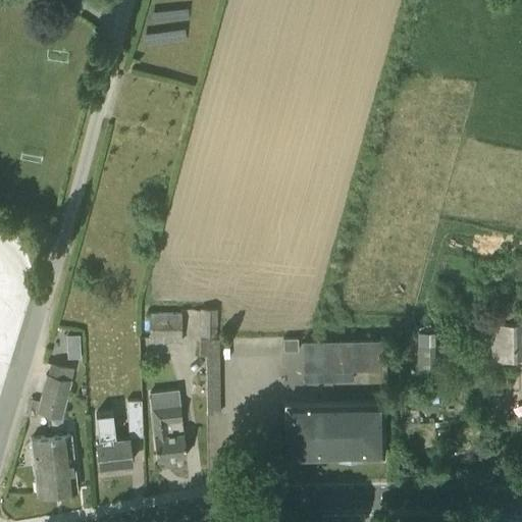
[(490,359),(521,358),(521,281),(490,281),(490,359)]
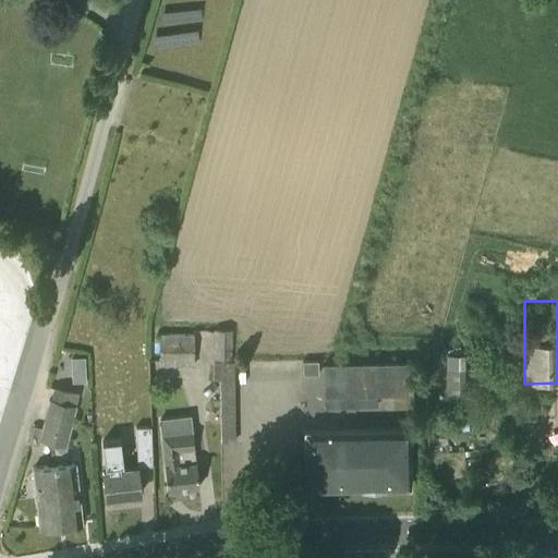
[(231,360),(231,329),(214,329),(213,359),(231,360)]
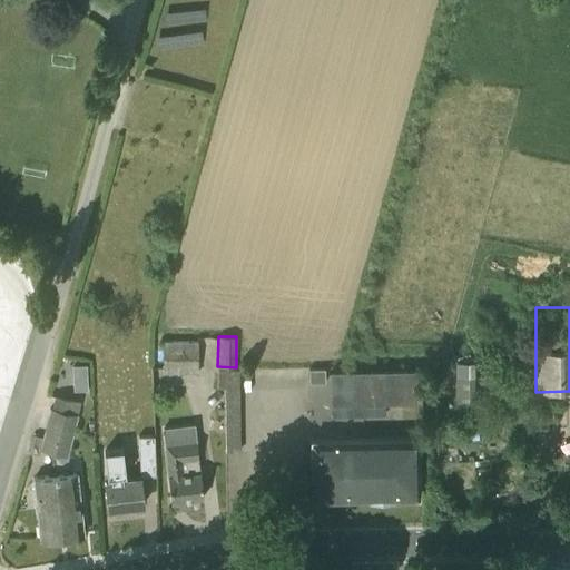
[(198,374),(198,342),(164,342),(163,373),(198,374)]
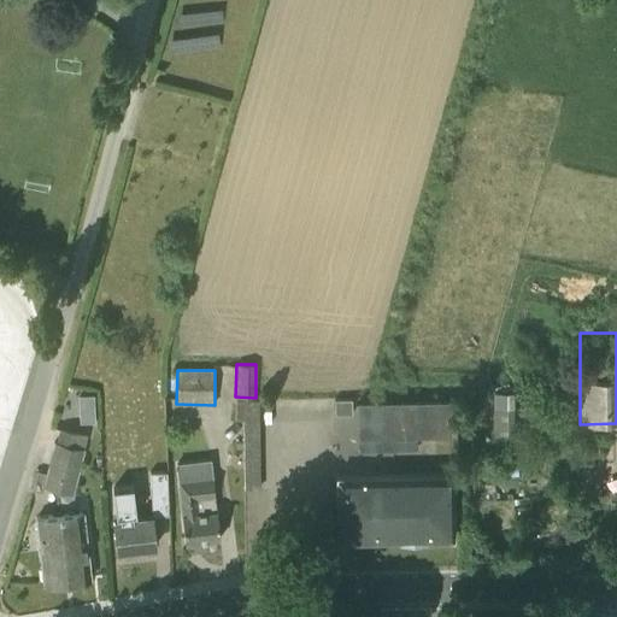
[(77,395),(80,423),(94,422),(93,394),(77,395)]
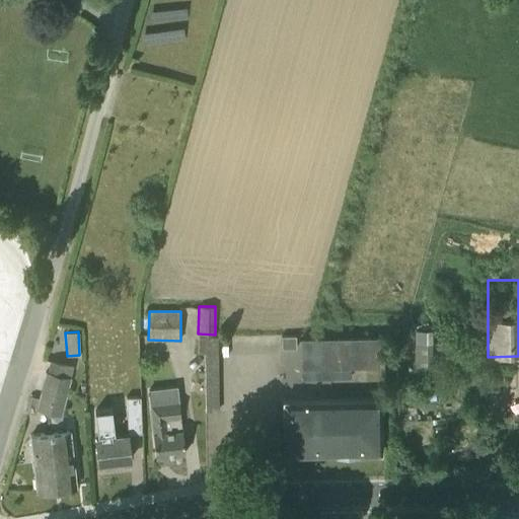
[(415,331),(415,381),(431,381),(431,331),(415,331)]
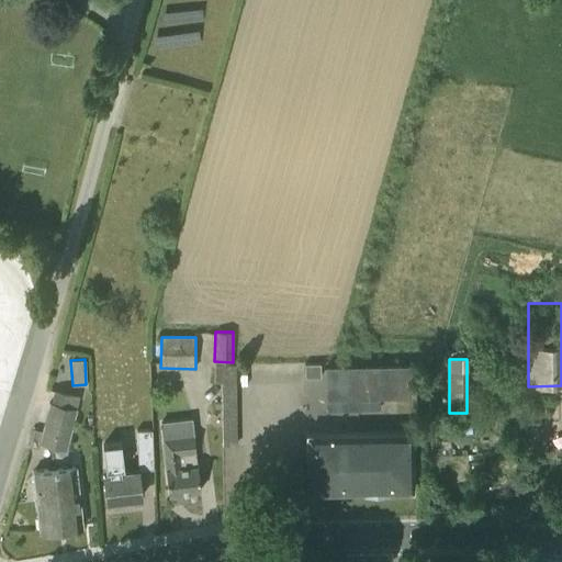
[(304,378),(321,377),(321,363),(304,363),(304,378)]
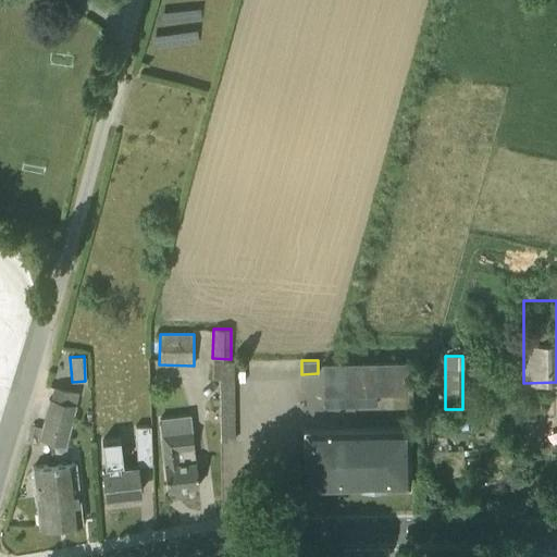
[(322,363),(322,406),(375,405),(375,395),(407,394),(406,361),(322,363)]
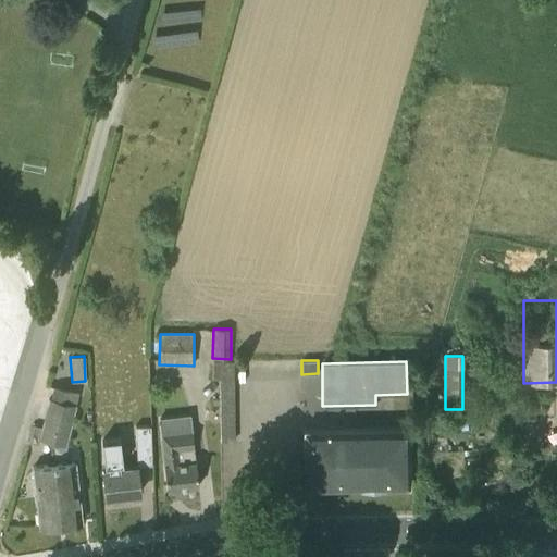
[(75,405),(78,392),(53,386),(50,398),(49,398),(39,438),(66,445),(76,405),(75,405)]
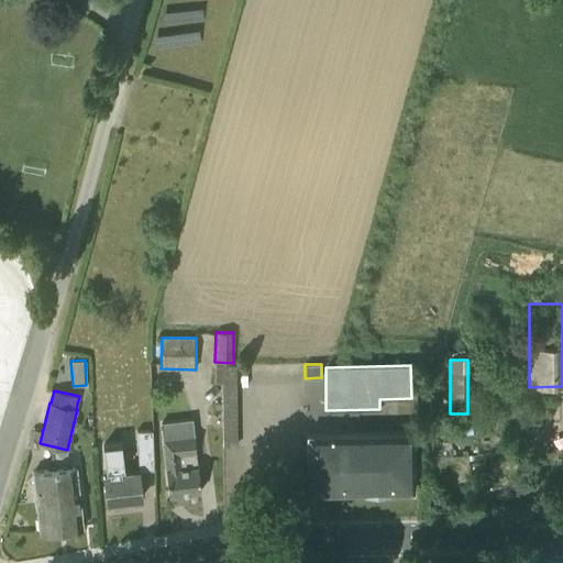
[(221,415),(222,446),(236,446),(236,415),(221,415)]
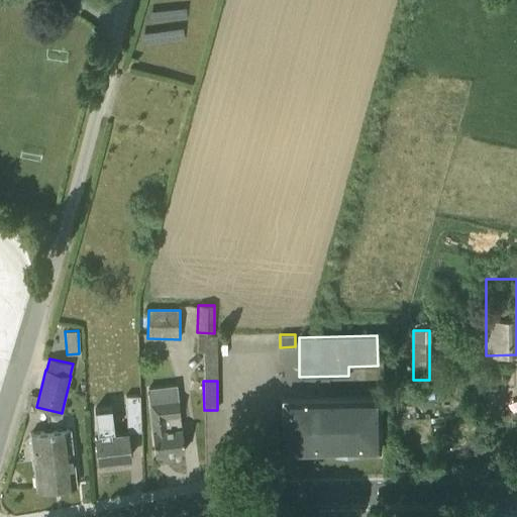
[(176,385),(147,388),(157,454),(185,450),(176,385)]
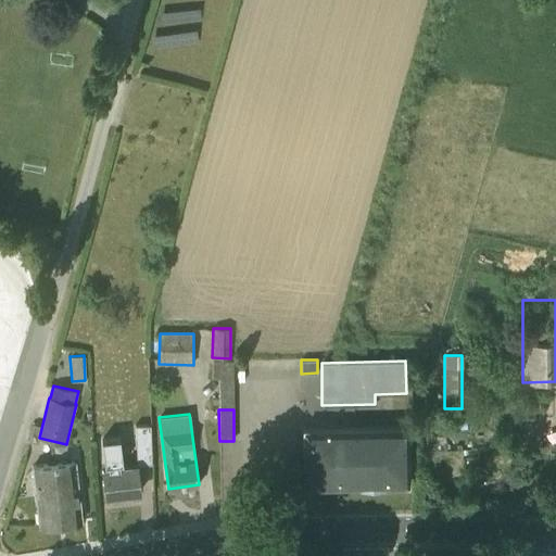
[(136,438),(151,438),(150,425),(135,426),(136,438)]
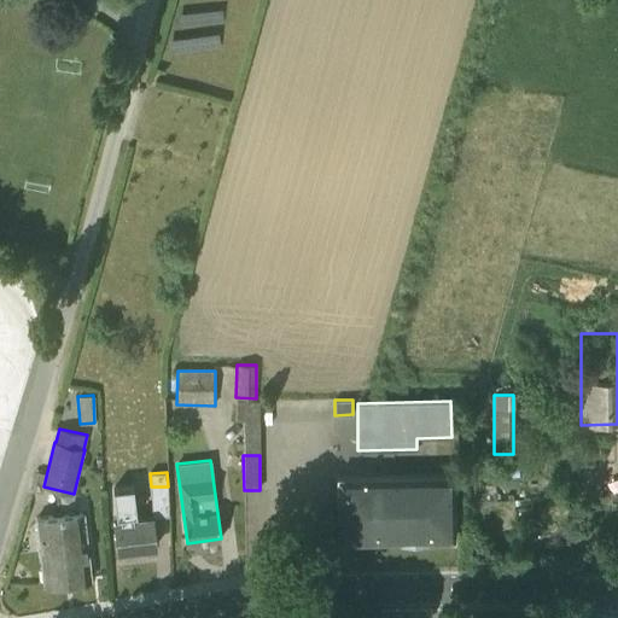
[(339,540),(453,537),(453,476),(339,477),(339,540)]
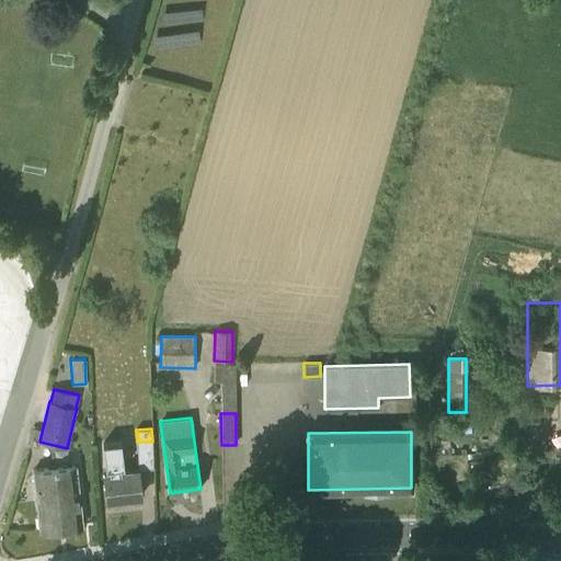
[(119,472),(119,468),(123,467),(121,442),(102,444),(106,473),(105,473),(107,499),(140,495),(137,470),(119,472)]
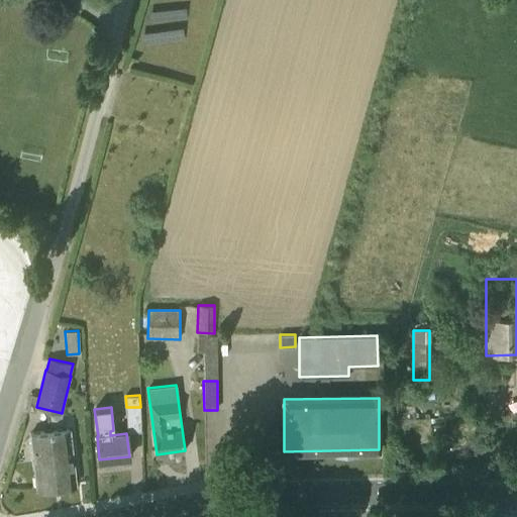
[(35,460),(73,456),(69,429),(32,434),(35,460)]
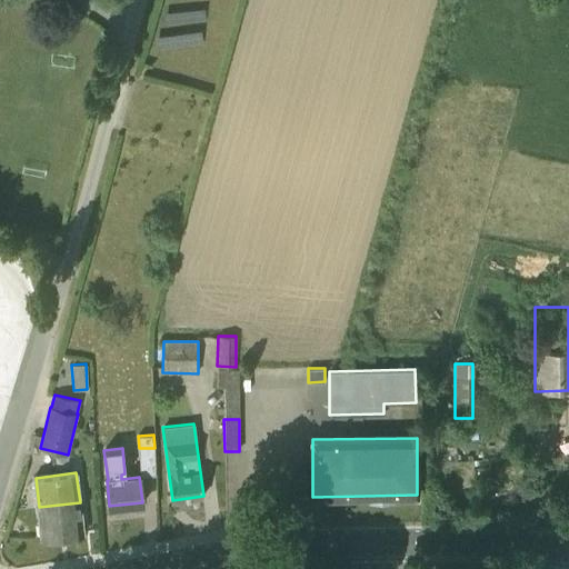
[(80,502),(39,507),(42,537),(83,532),(80,502)]
